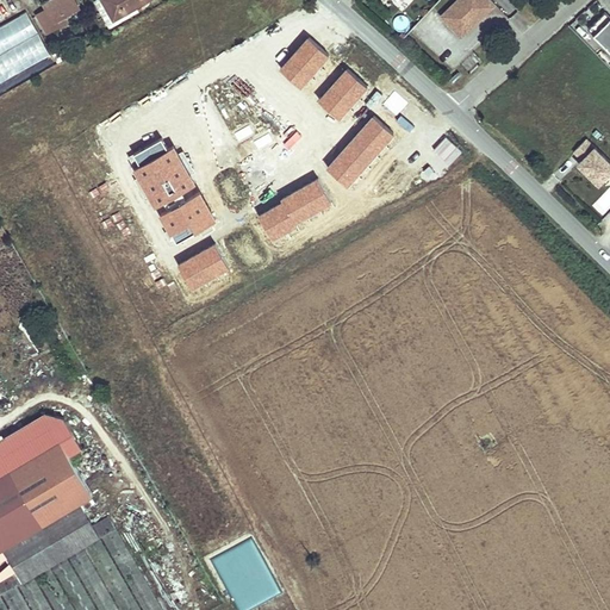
[(75,0),(47,0),(44,2),(48,8),(37,14),(48,32),(68,20),(64,16),(80,7),(75,0)]
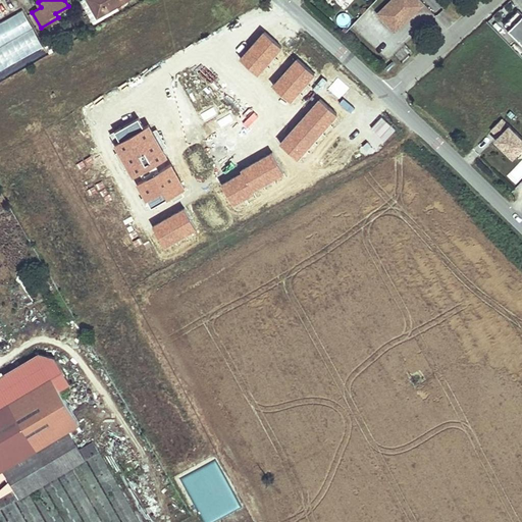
[(98,16),(88,0),(82,0),(82,1),(94,23),(119,9),(117,5),(114,7),(113,5),(108,8),(110,10),(98,16)]
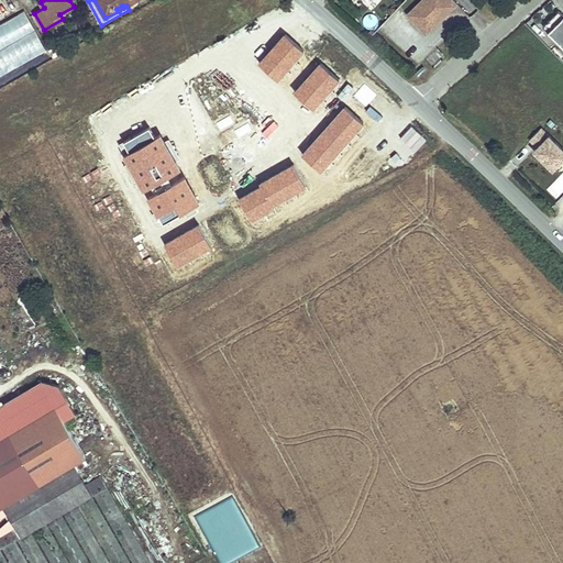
[(135,0),(95,0),(106,18),(119,11),(117,9),(122,6),(123,8),(127,6),(135,0)]
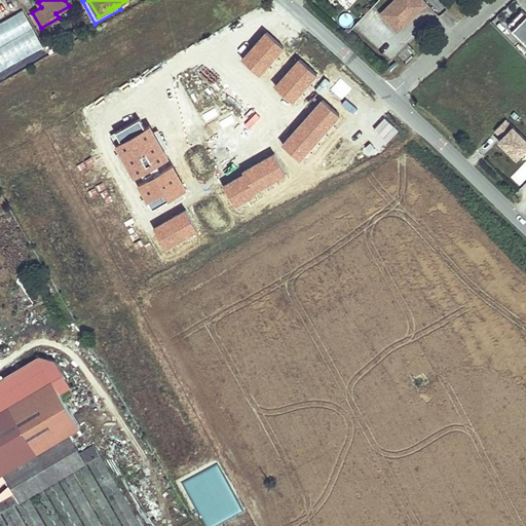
[(398,32),(427,3),(423,0),(395,0),(380,13),(398,32)]
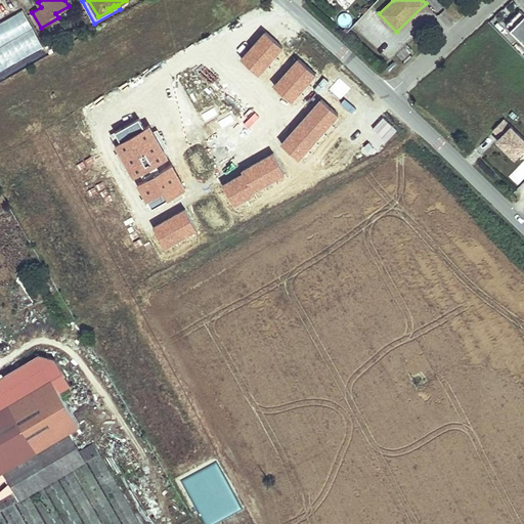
[(0,70),(43,46),(24,10),(0,24),(0,70)]
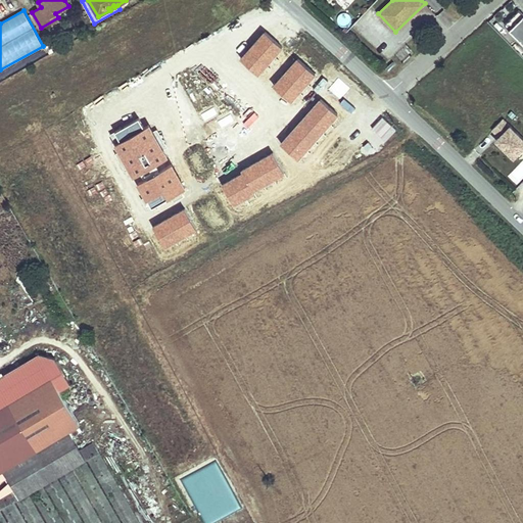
[(522,43),(522,13),(519,10),(505,25),(522,43)]
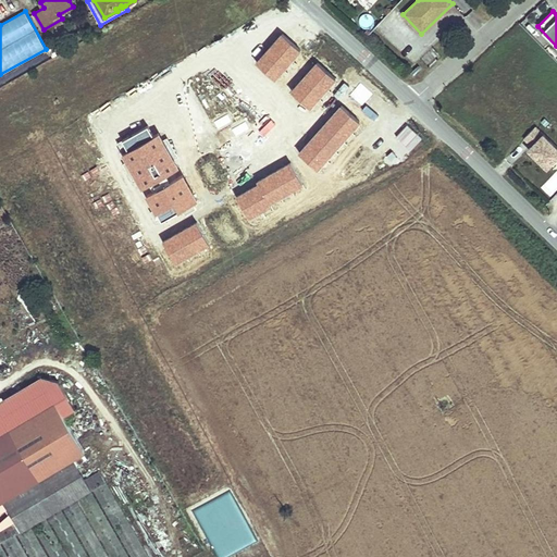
[(419,66),(411,73),(413,75),(421,69),(419,66)]
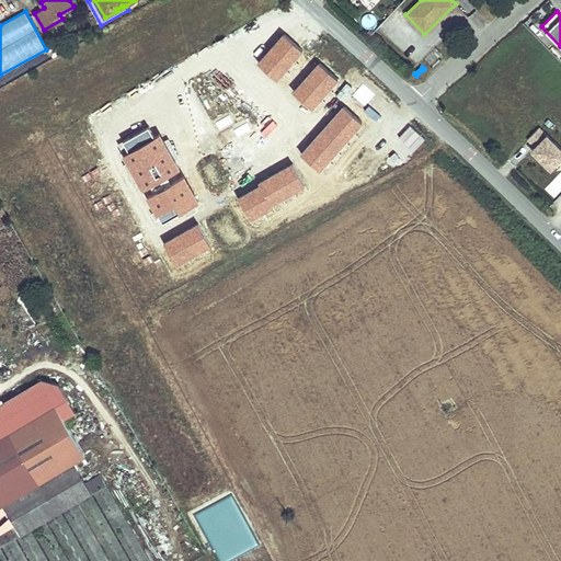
[(560,158),(560,149),(539,127),(528,139),(536,147),(533,150),(540,158),(541,157),(546,160),(544,162),(551,169),(560,158)]
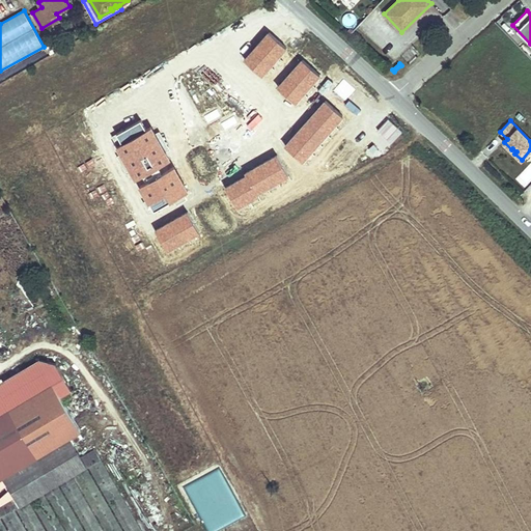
[(88,467),(101,459),(95,449),(81,457),(70,438),(82,430),(61,396),(72,389),(56,363),(39,359),(0,382),(0,500),(1,503),(12,497),(19,507),(20,506),(20,507),(29,502),(31,501),(44,493),(46,492),(58,484),(60,483),(73,476),(75,475),(87,468),(88,467)]
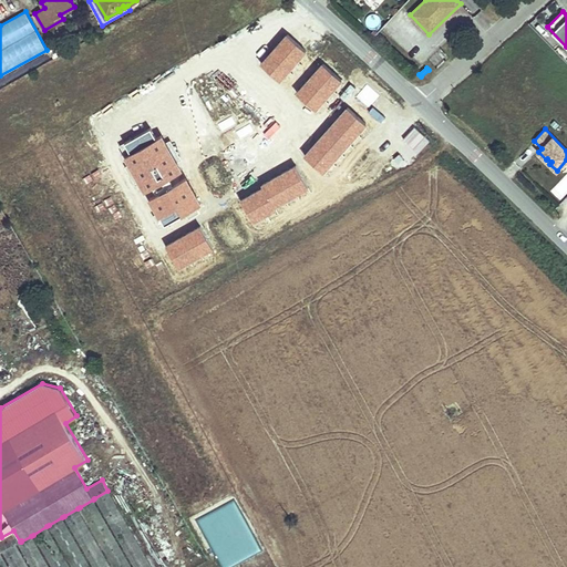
[(152,566),(107,491),(94,498),(134,566),(152,566)]
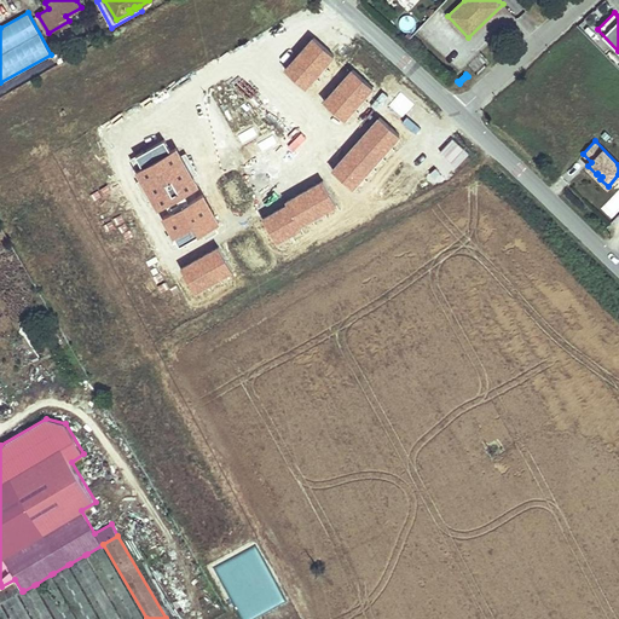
[(143,618),(102,545),(87,554),(125,618),(143,618)]
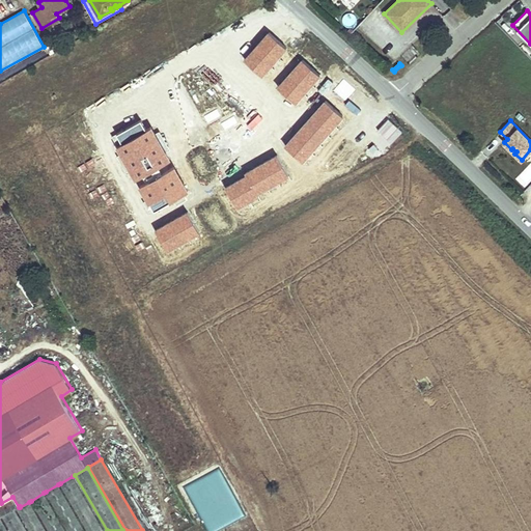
[(87,530),(104,530),(73,476),(60,483),(87,530)]
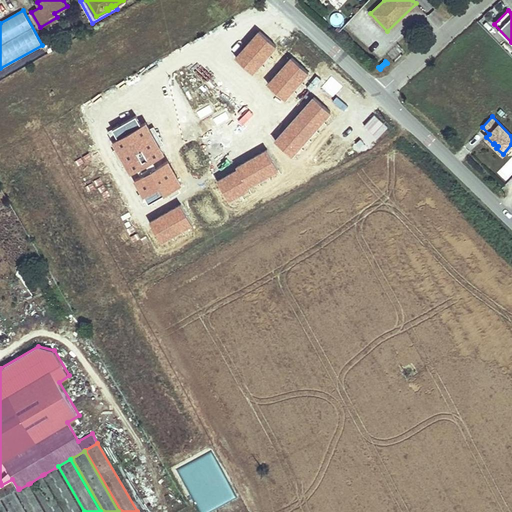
[(81,511),(56,467),(44,474),(65,511),(81,511)]
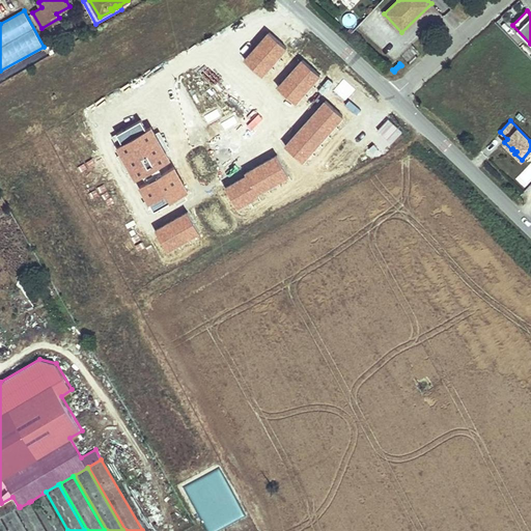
[(31,501),(49,530),(64,530),(44,493),(31,501)]
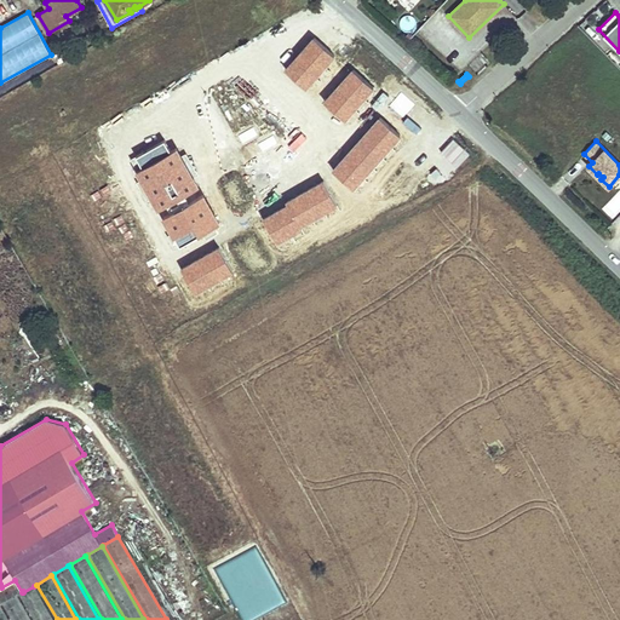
[(15,580),(1,587),(0,587),(0,604),(3,603),(17,595),(19,593),(22,592),(15,580)]
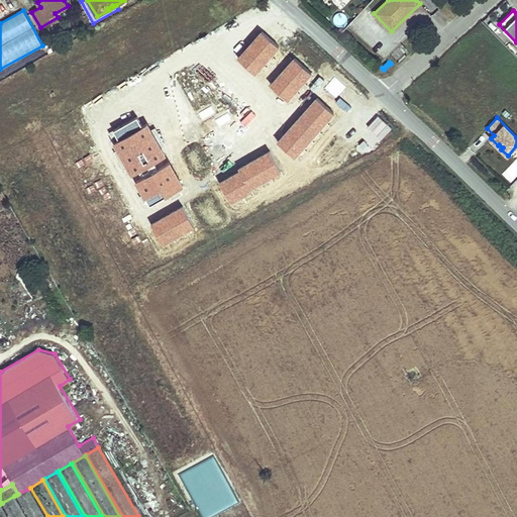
[(28,516),(44,516),(28,489),(19,494),(19,493),(18,494),(16,495),(28,516)]
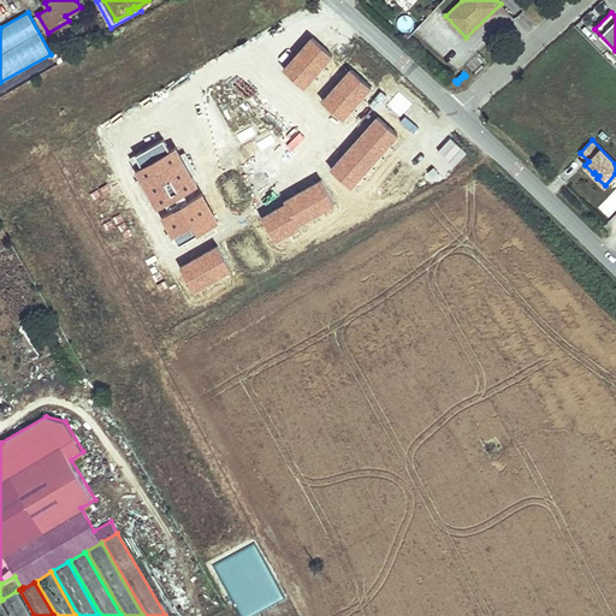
[(12,615),(31,615),(17,591),(3,599),(12,615)]
